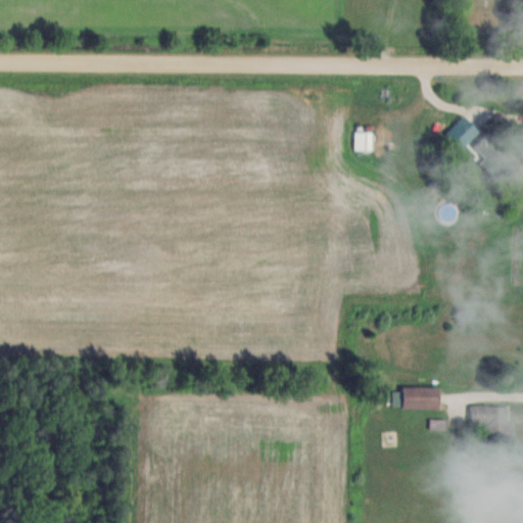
[(446,133),(463,148),(480,131),(464,115),(446,133)]
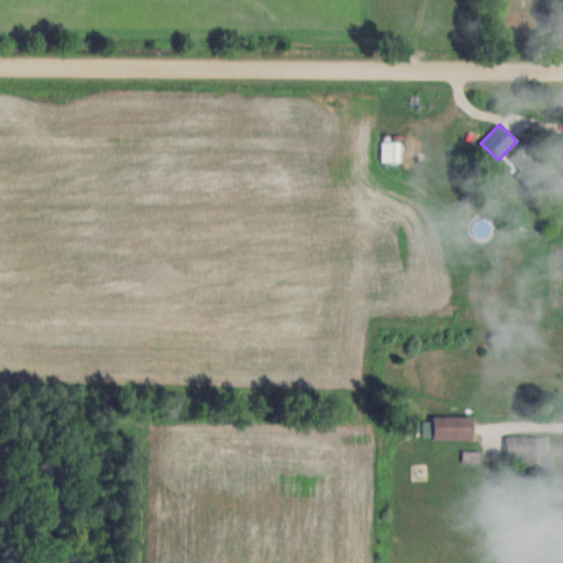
[(400,162),(400,141),(383,141),(383,162),(400,162)]
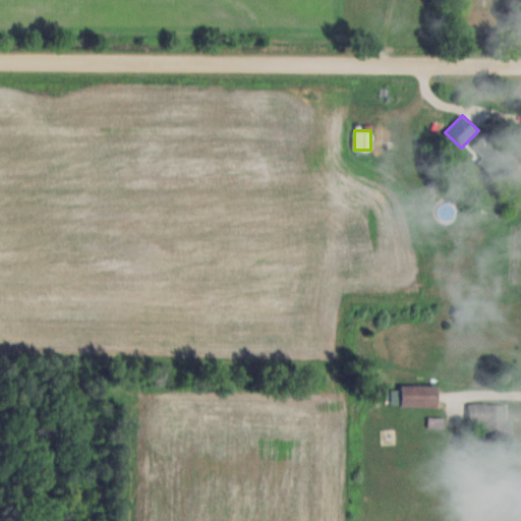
[(473,146),(503,175),(517,161),(487,131),(473,146)]
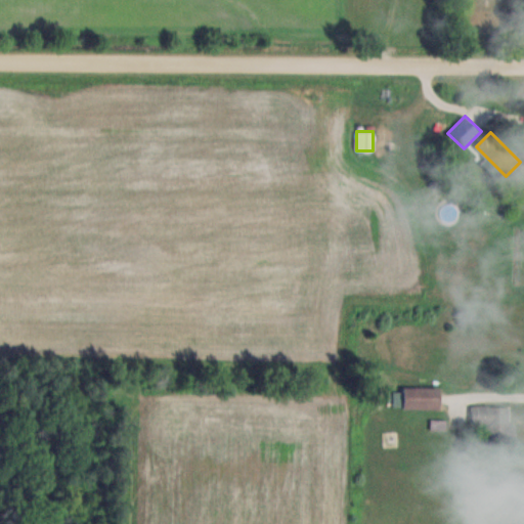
[(404,408),(440,408),(440,387),(404,387),(404,408)]
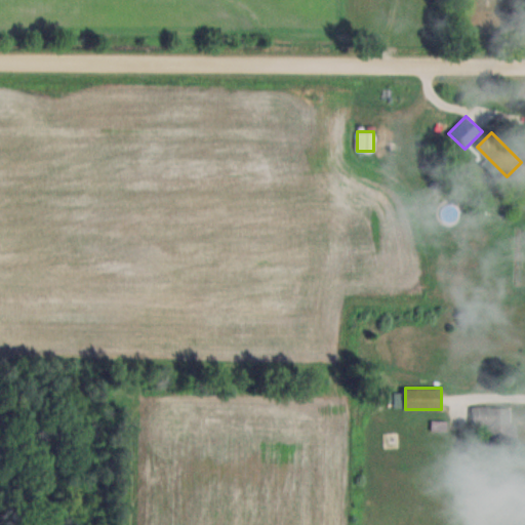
[(511,407),(473,406),(473,426),(488,426),(488,443),(517,443),(517,425),(511,425),(511,407)]
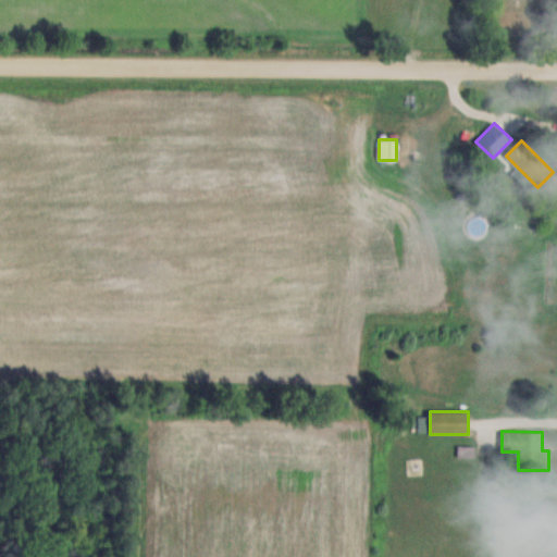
All buildings are outlined.
